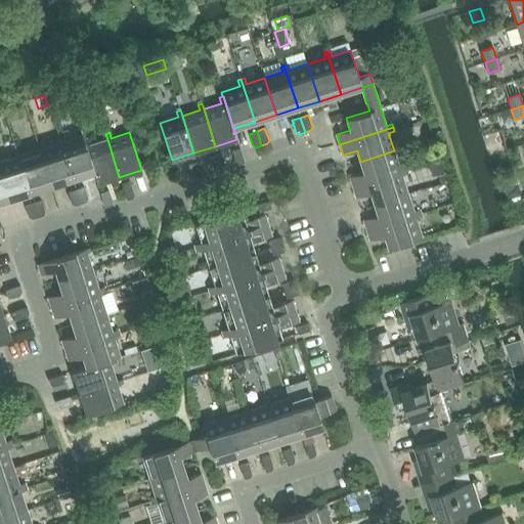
[(59,137),(73,180),(94,173),(84,140),(85,140),(83,135),(64,141),(62,136),(59,137)]
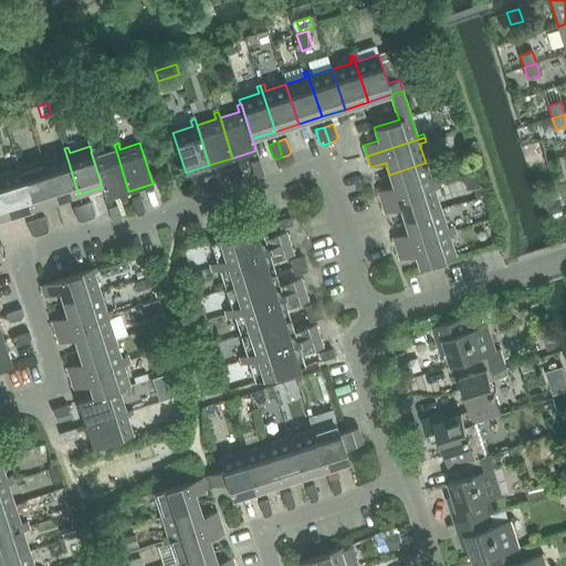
[(79,195),(64,148),(61,149),(62,155),(43,161),(55,201),(79,195)]
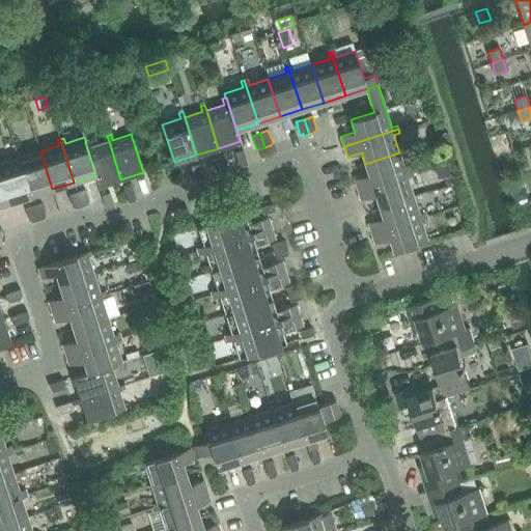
[(86,142),(85,142),(95,175),(99,187),(120,179),(109,141),(91,147),(89,141),(86,142)]
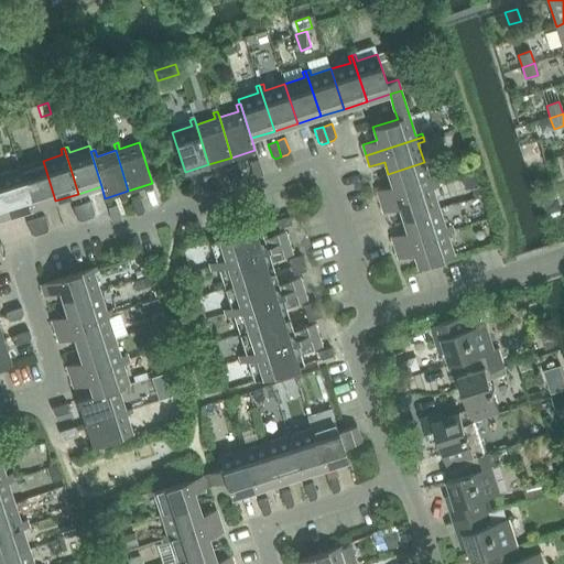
[(253,175),(257,177),(263,175),(258,160),(249,163),(253,175)]
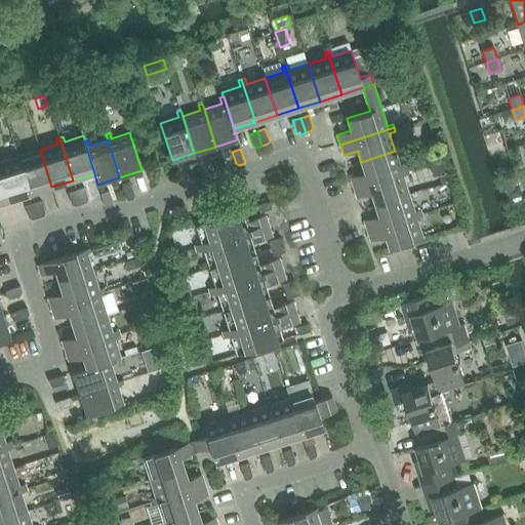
[(51,187),(40,150),(22,156),(19,150),(16,151),(30,194),(51,187)]
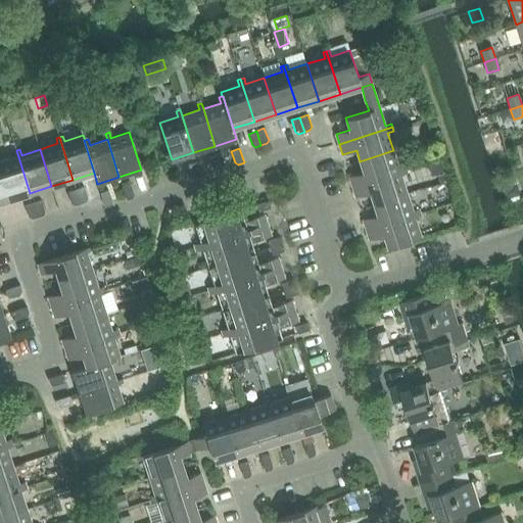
[(30,193),(16,150),(13,151),(14,157),(0,161),(0,173),(8,200),(30,193)]
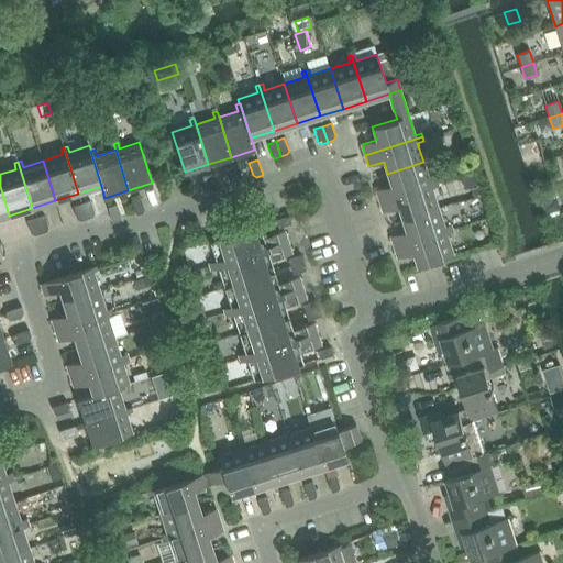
[(376,190),(379,201),(437,183),(435,179),(430,181),(423,162),(387,174),(390,186),(376,190)]
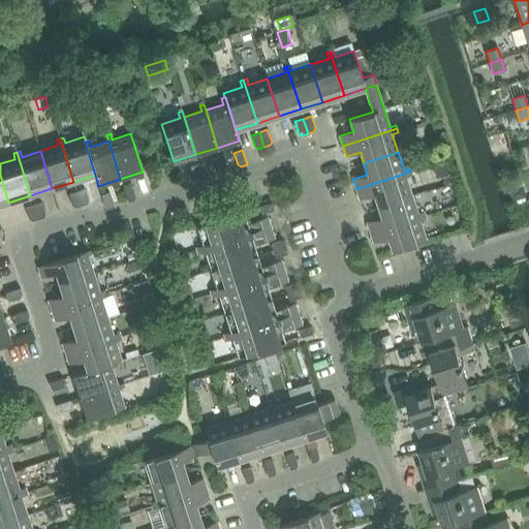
[(215,172),(218,174),(224,172),(220,157),(211,160),(215,172)]
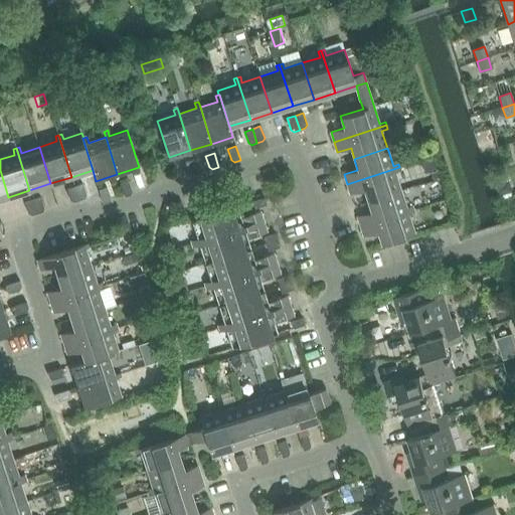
[(433,157),(421,160),(424,172),(437,168),(433,157)]
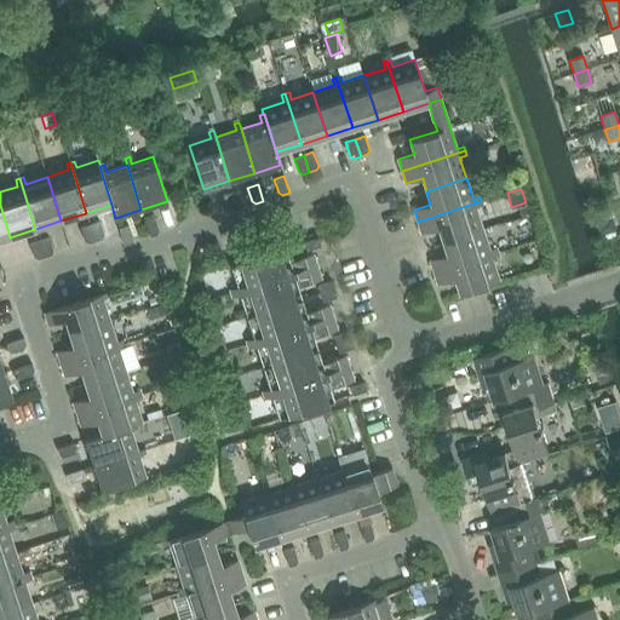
[(227,210),(230,211),(237,210),(233,193),(222,195),(227,210)]
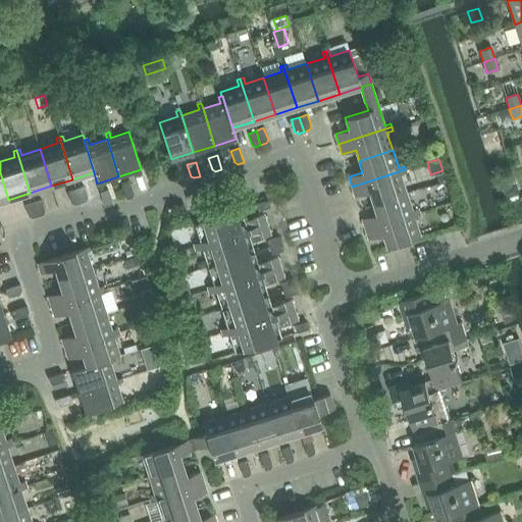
[(352,187),(356,197),(369,193),(372,204),(407,193),(401,175),(406,173),(405,169),(352,187)]
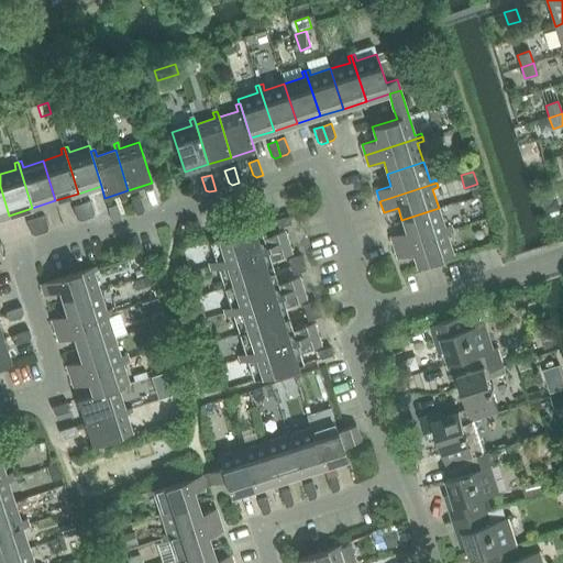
[(0,186),(0,218),(9,216),(0,186)]
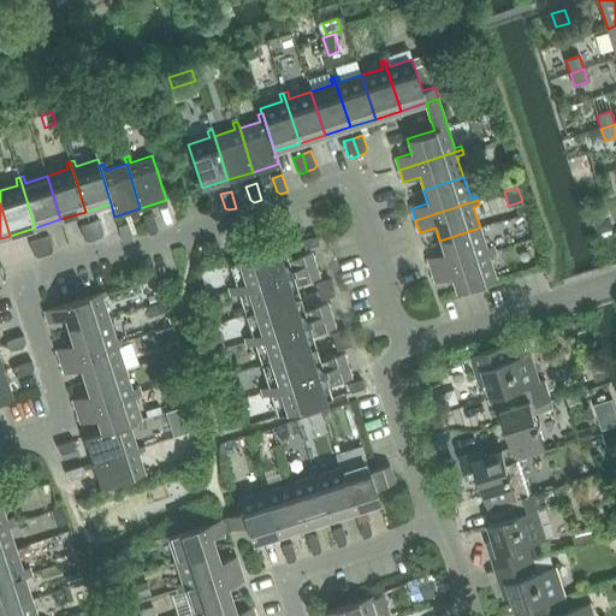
[(144,218),(149,235),(157,234),(158,227),(154,215),(144,218)]
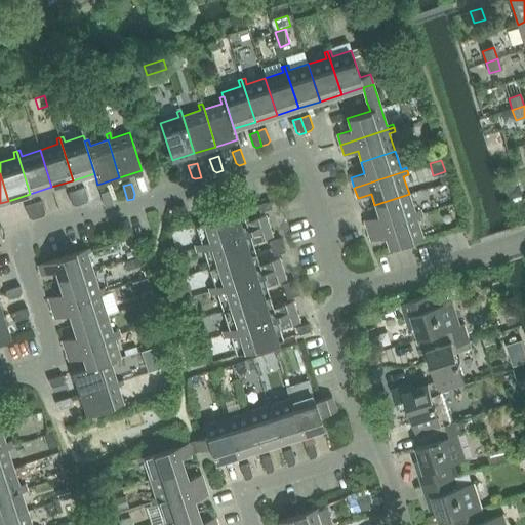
[(519,186),(507,190),(510,199),(522,195),(519,186)]
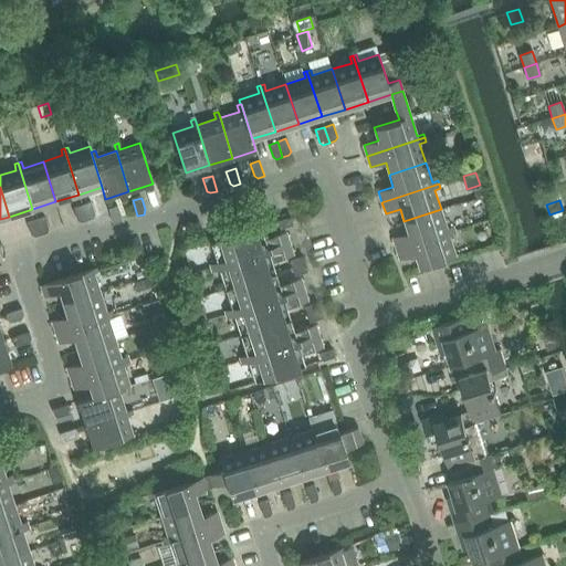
[(82,205),(87,220),(93,218),(94,213),(91,201),(82,205)]
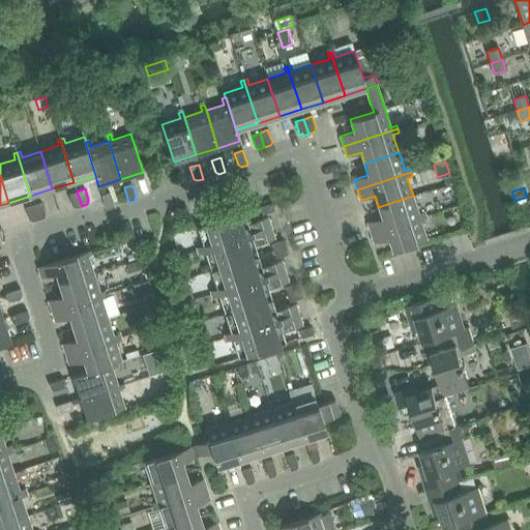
[(82,206),(77,192),(68,194),(72,205),(77,207),(82,206)]
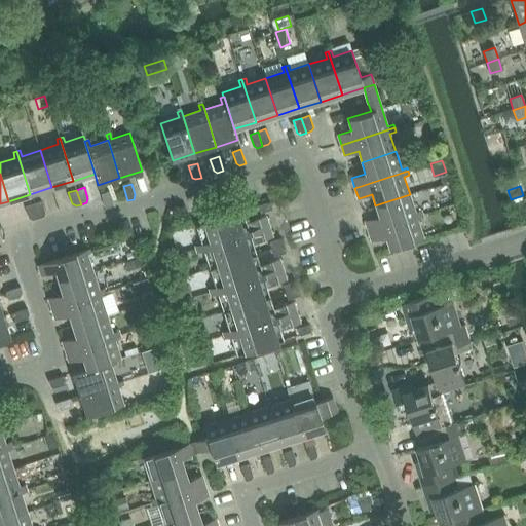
[(101,193),(102,197),(105,208),(111,205),(113,201),(109,190),(101,193)]
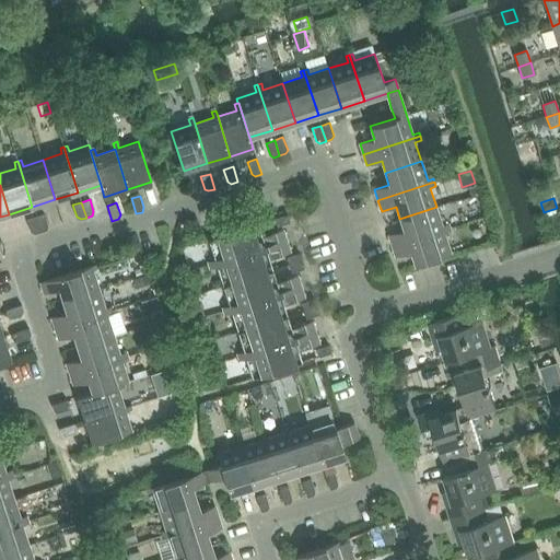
[(436,207),(399,219),(404,230),(389,235),(393,246),(450,228),(448,224),(442,226),(436,207)]
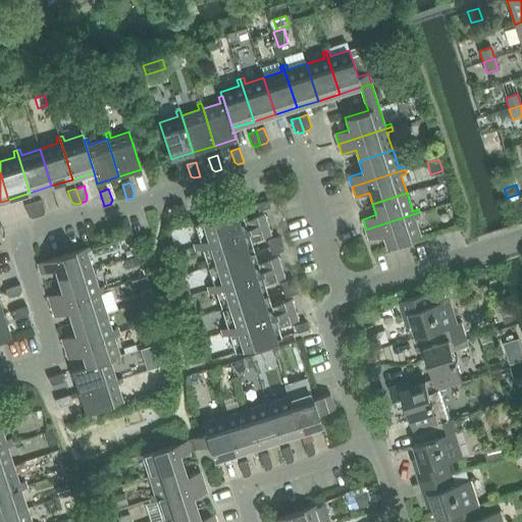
[(33,202),(38,216),(43,214),(45,211),(41,199),(33,202)]
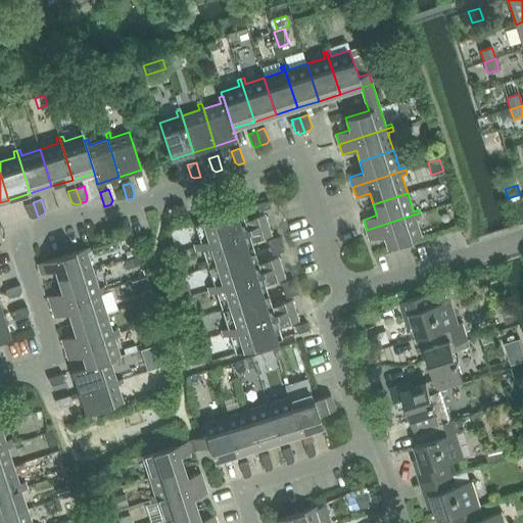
[(269,200),(256,204),(258,211),(271,207),(269,200)]
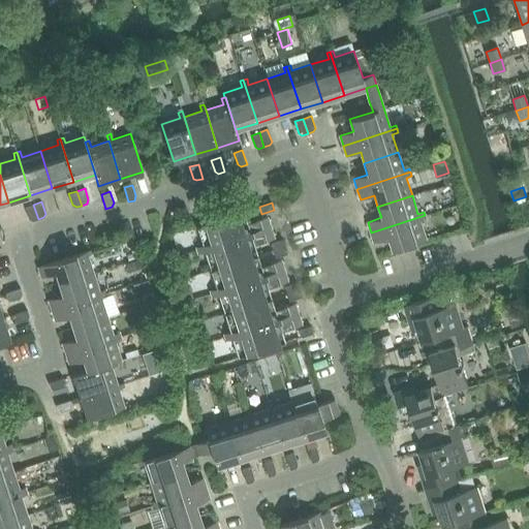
[(38,219),(33,205),(25,207),(29,219),(33,220),(38,219)]
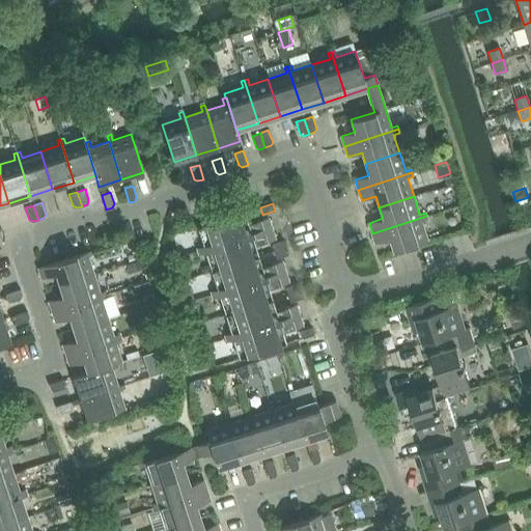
[(212,272),(258,256),(255,246),(275,240),(271,228),(268,218),(248,224),(245,213),(238,215),(234,206),(216,213),(219,221),(197,227),(203,247),(197,248),(199,252),(200,255),(205,253),(212,272)]
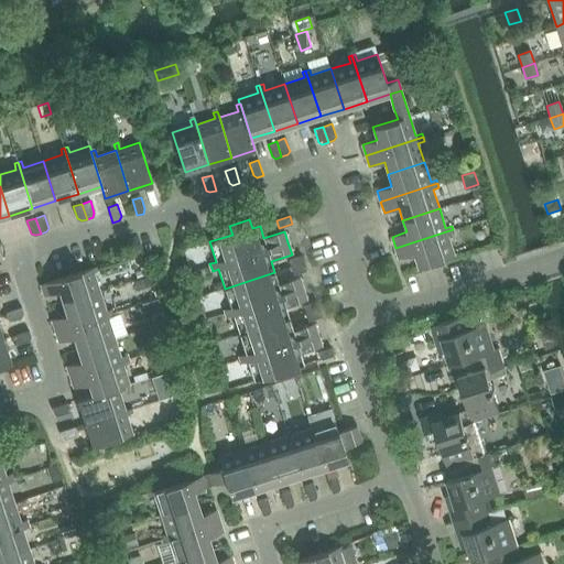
[(396,248),(399,259),(413,255),(418,267),(454,255),(447,235),(454,234),(453,229),(396,248)]
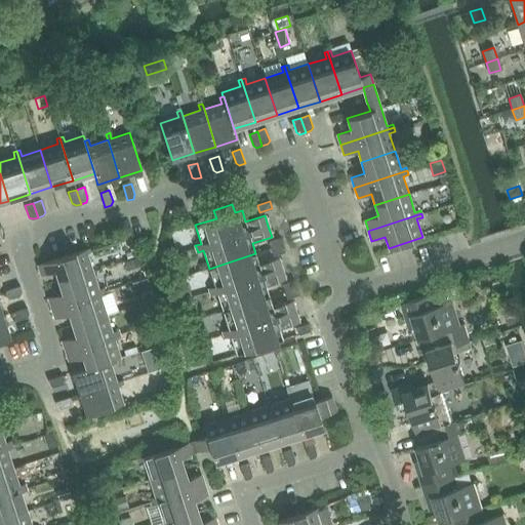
[(272,248),(283,244),(281,237),(269,241),(272,248)]
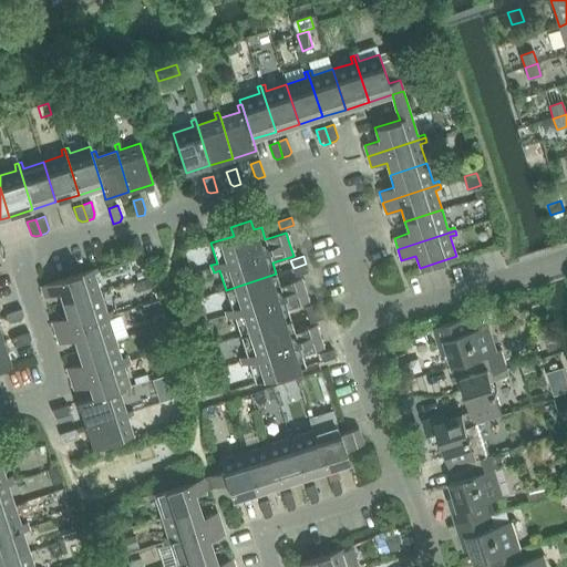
[(306,264),(294,268),(296,276),(308,271),(306,264)]
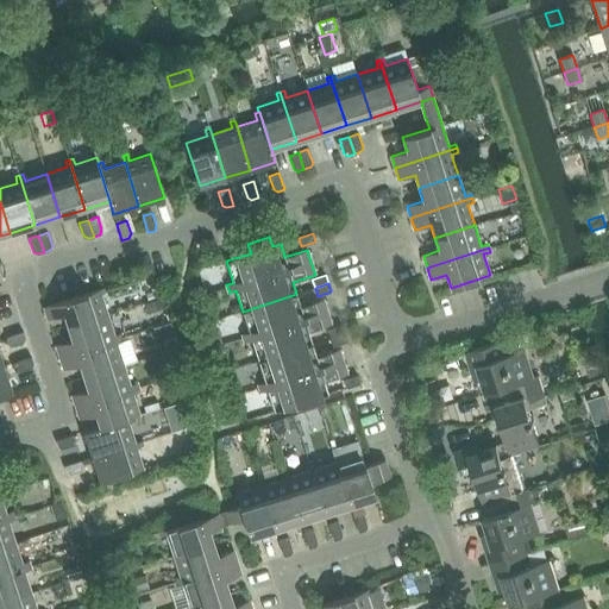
[(64,315),(68,327),(107,315),(101,294),(107,292),(106,288),(44,307),(49,320),(64,315)]
